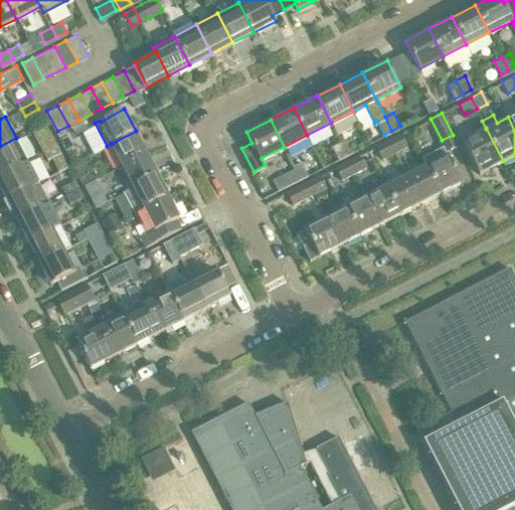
[(480,172),(503,161),(486,128),(486,129),(464,140),(480,172)]
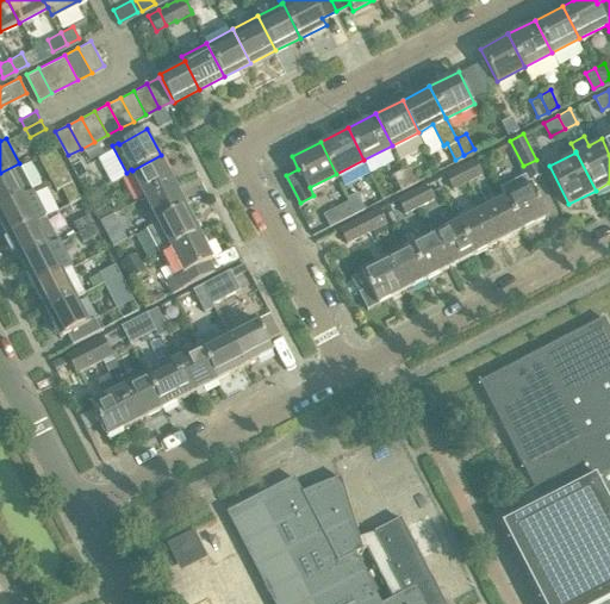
[(144,194),(173,180),(161,155),(132,170),(144,194)]
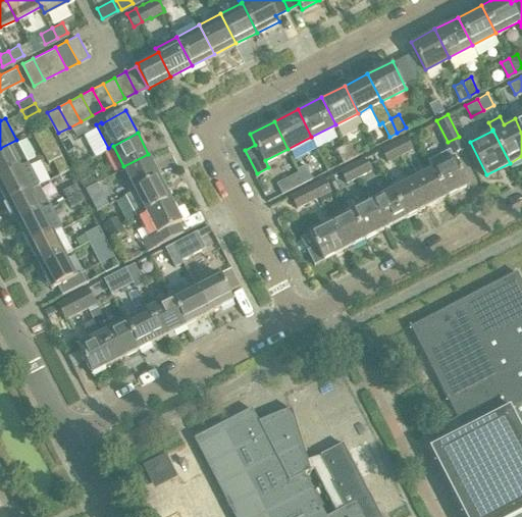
[(401,153),(413,147),(407,135),(394,141),(401,153)]
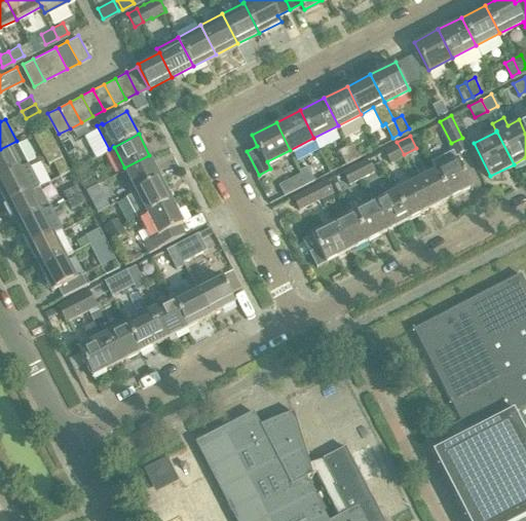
[(44,154),(59,147),(53,139),(39,146),(44,154)]
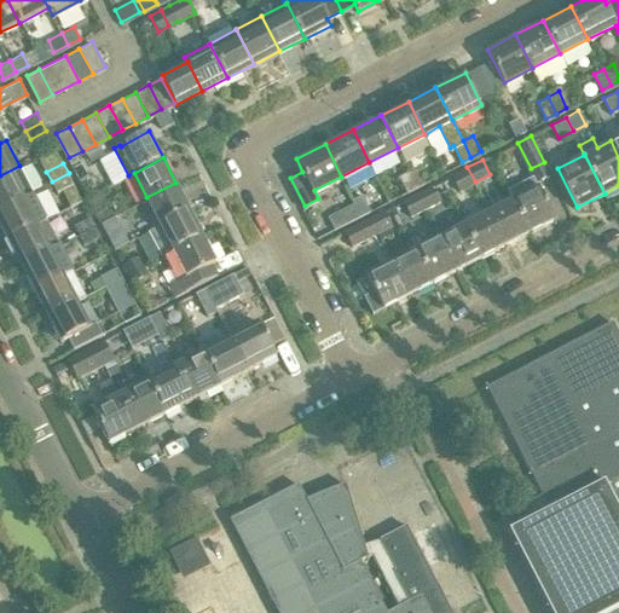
[(416,185),(426,180),(417,165),(408,169),(416,185)]
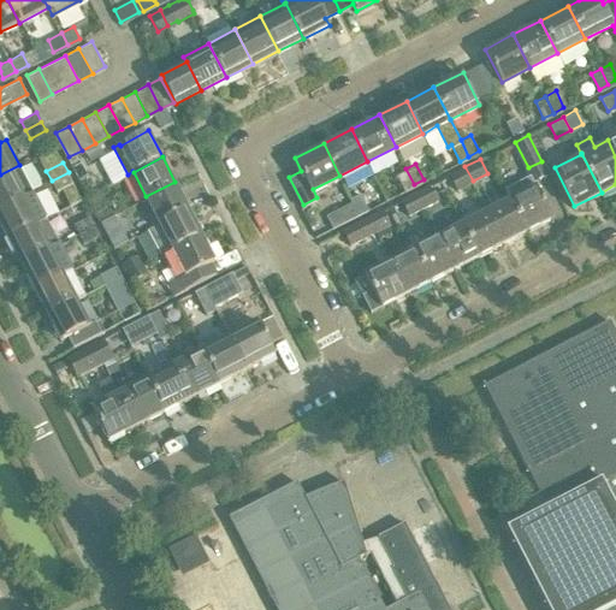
[(0,207),(33,190),(19,165),(0,175),(0,207)]
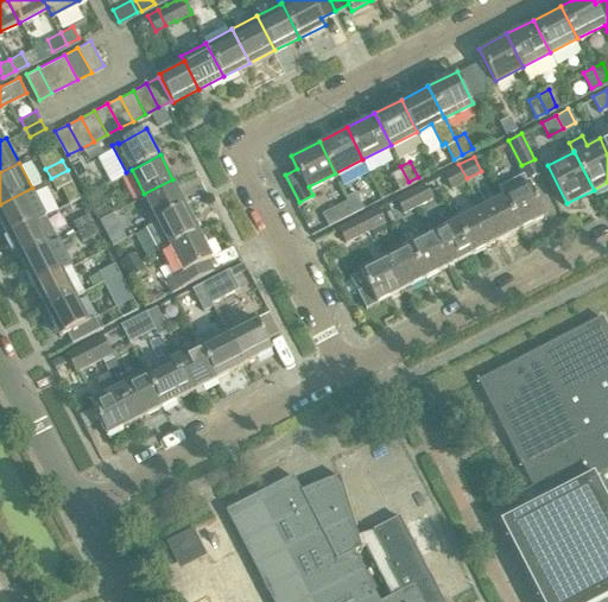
[(450,187),(467,178),(458,164),(443,172),(450,187)]
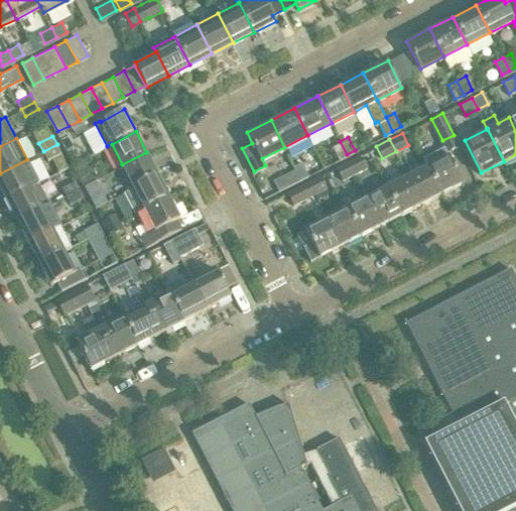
[(339,158),(347,154),(340,141),(332,145),(339,158)]
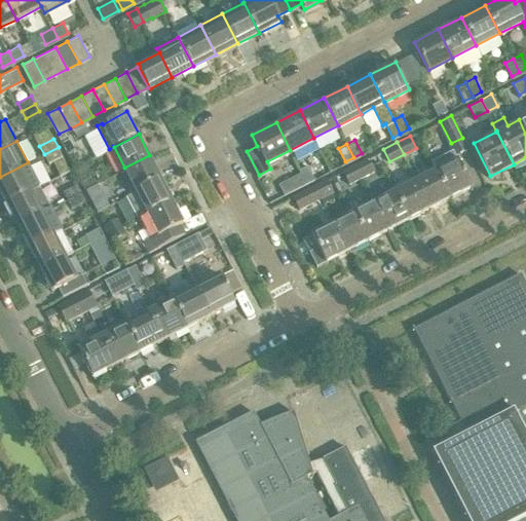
[(48,163),(63,155),(59,147),(44,154),(48,163)]
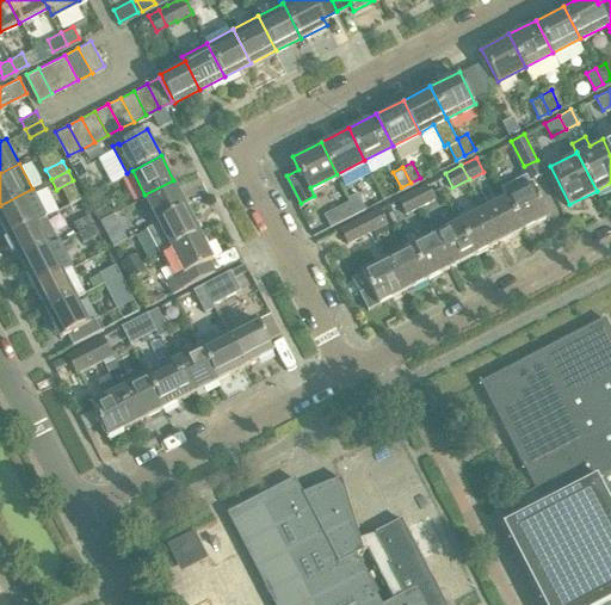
[(526,172),(501,185),(506,195),(524,229),(549,216),(532,181),(530,178),(529,178),(526,172)]
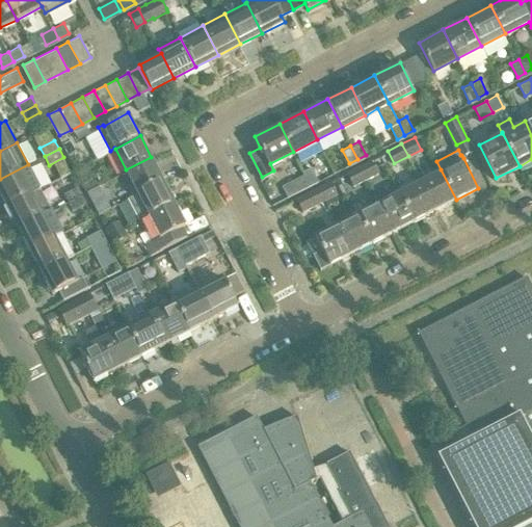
[(137,192),(162,179),(151,157),(126,169),(137,191),(137,192)]
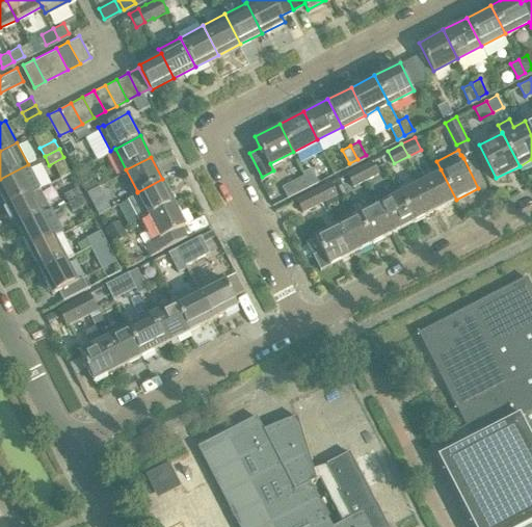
[(367,178),(379,172),(372,158),(360,165),(367,178)]
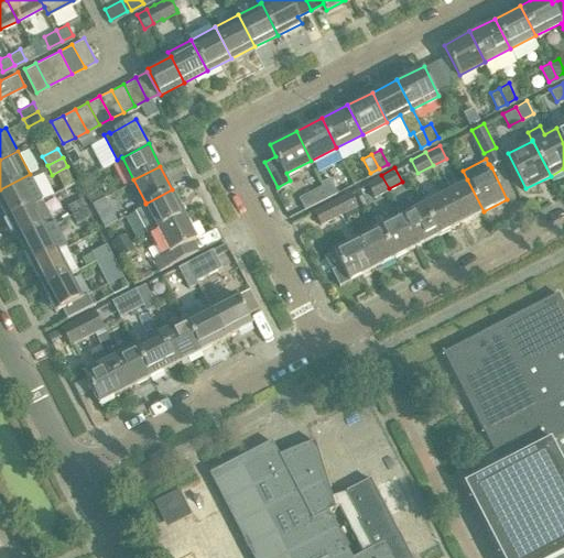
[(0,203),(7,217),(42,198),(30,174),(0,189),(0,203)]
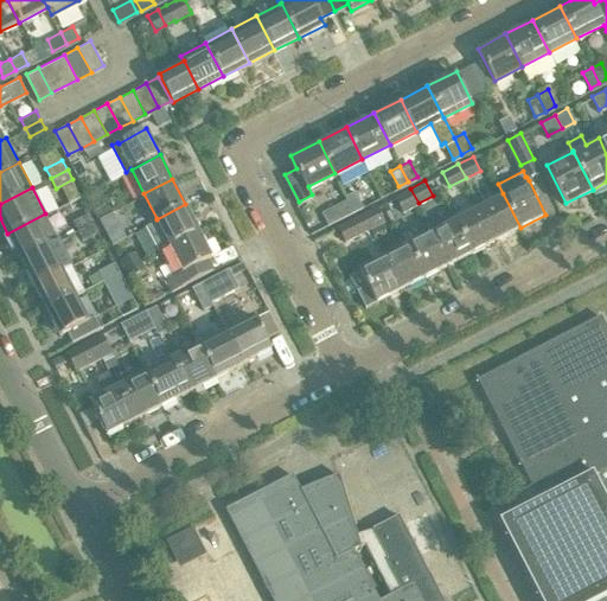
[(402,211),(419,203),(410,189),(395,196),(402,211)]
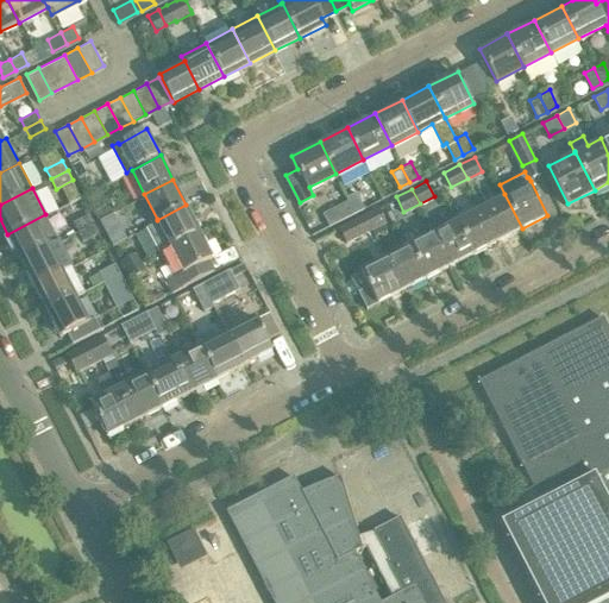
[(355,211),(364,206),(356,190),(346,195),(347,198),(349,198),(355,211)]
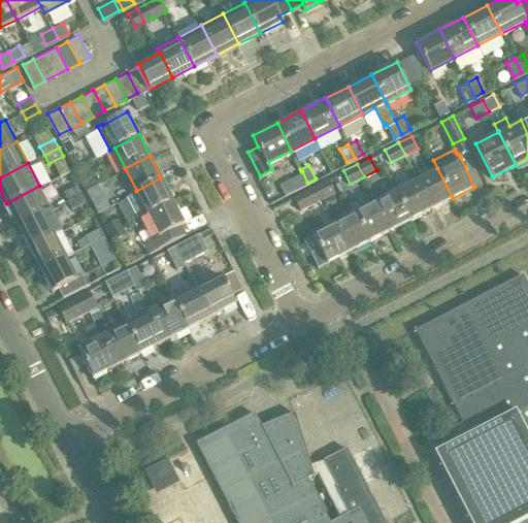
[(432,208),(453,198),(437,168),(417,180),(432,208)]
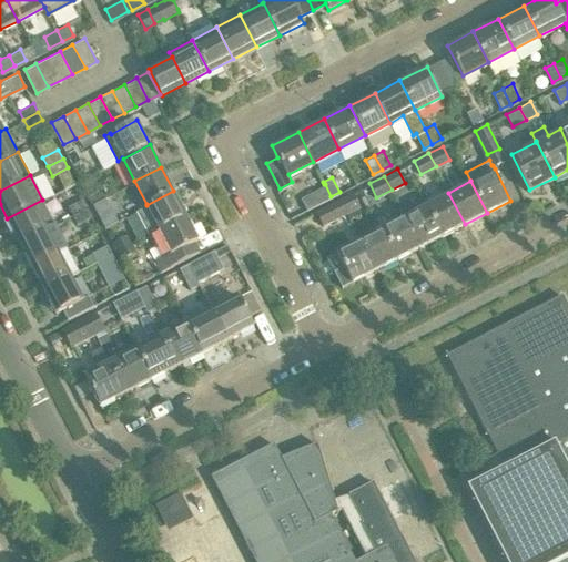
[(307,207),(331,196),(325,184),(324,184),(301,196),(307,207)]
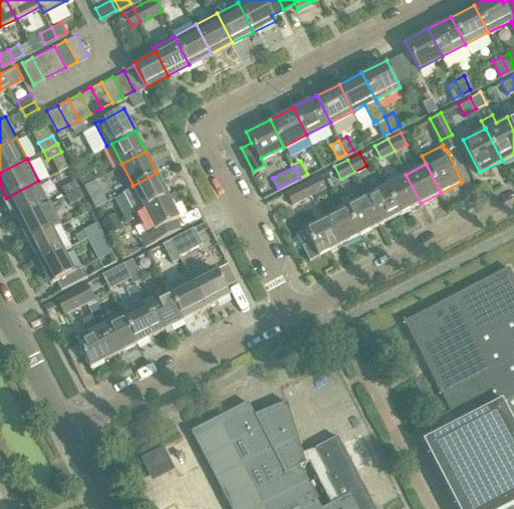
[(84,184),(97,177),(93,168),(79,175),(84,184)]
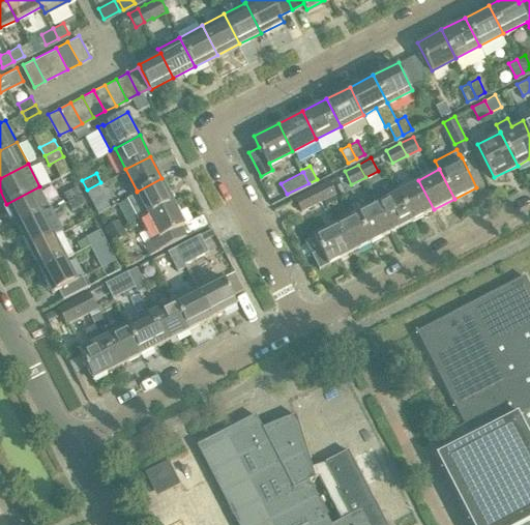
[(148,213),(173,201),(162,178),(137,192),(137,191),(127,196),(139,217),(148,212),(148,213)]
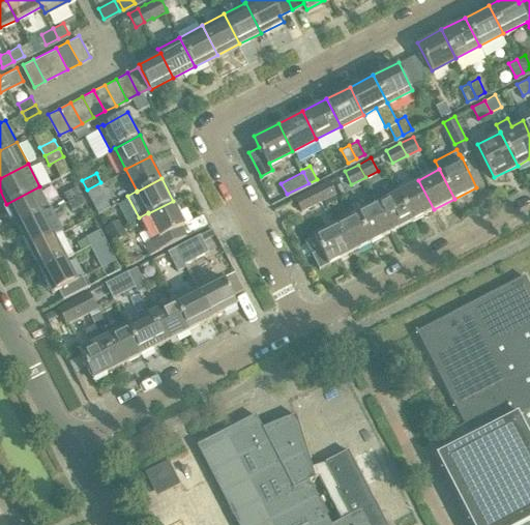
[(323,198),(335,192),(329,179),(317,185),(323,198)]
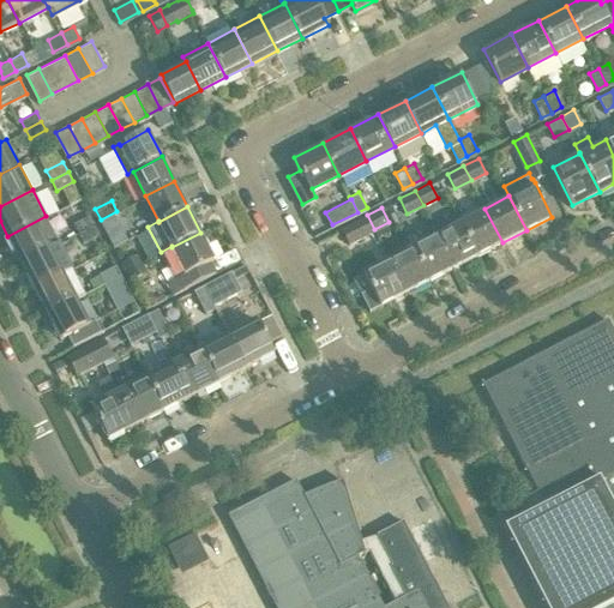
[(479,254),(503,242),(485,209),(462,221),(479,254)]
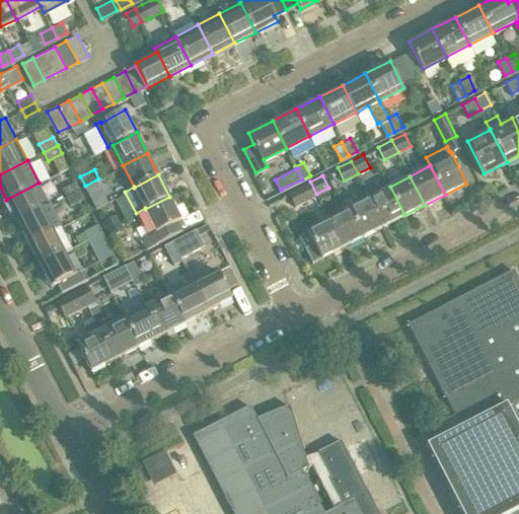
[(66,195),(80,188),(75,179),(61,187),(66,195)]
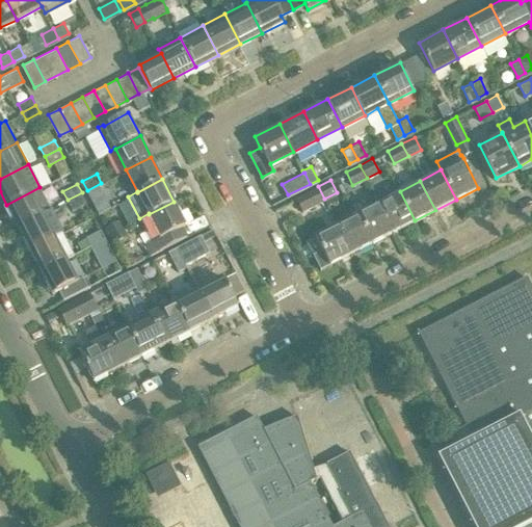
[(99,184),(87,190),(91,199),(103,192),(99,184)]
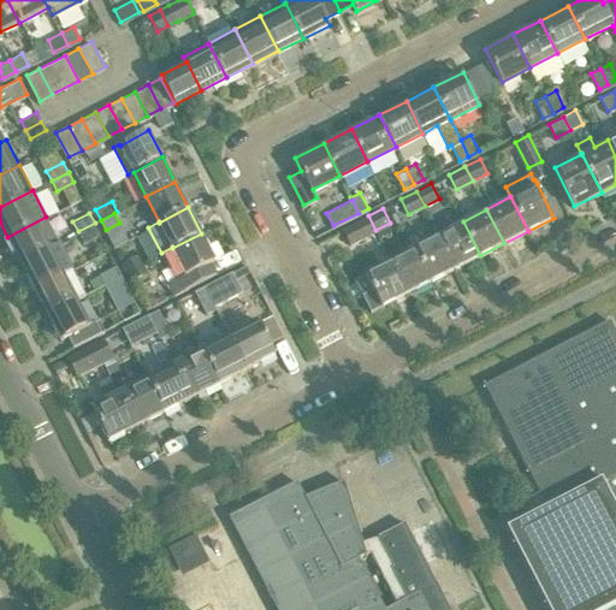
[(463,221),(462,221),(457,214),(434,226),(438,235),(438,234),(456,268),(480,255),(463,221)]
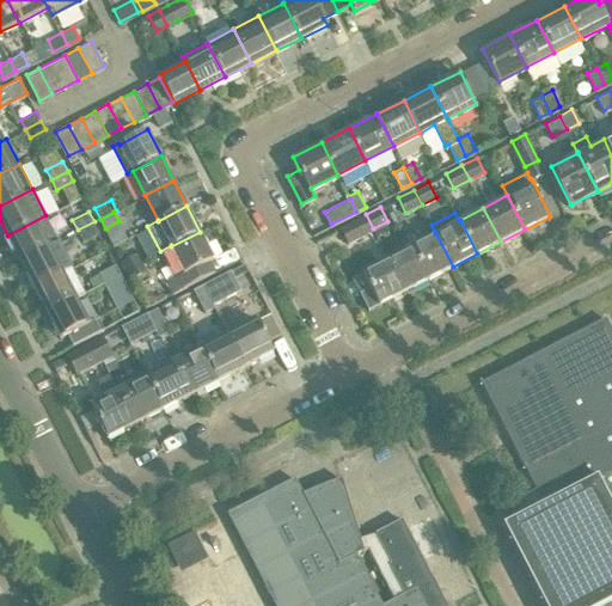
[(348,240),(373,228),(366,214),(341,227),(348,240)]
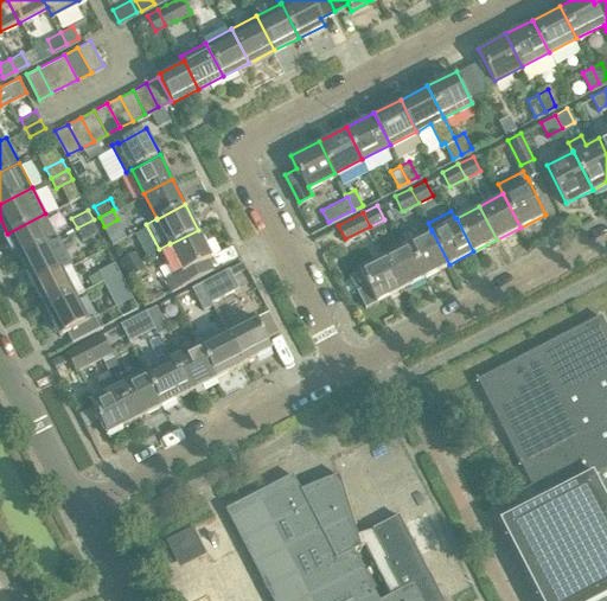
[(58,237),(52,225),(45,213),(7,234),(20,257),(58,237)]
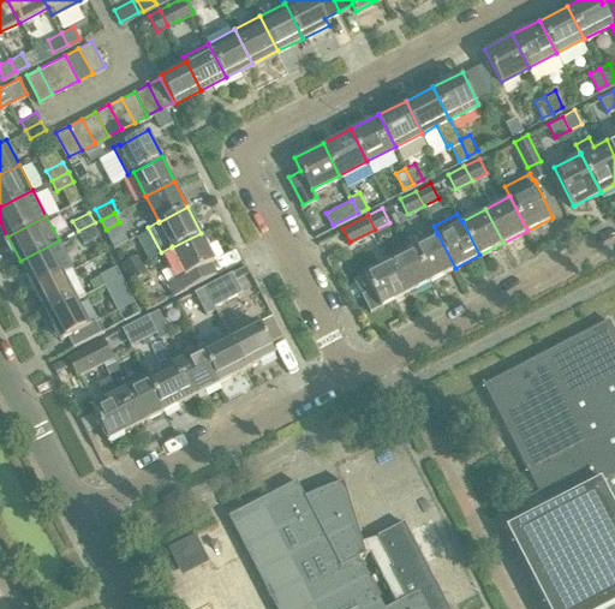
[(83,240),(100,232),(95,222),(78,231),(83,240)]
